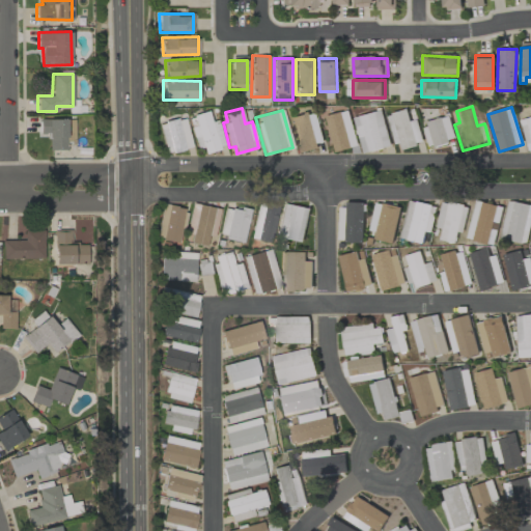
[(422,144),(418,120),(410,122),(407,110),(389,114),(396,150),(422,144)]
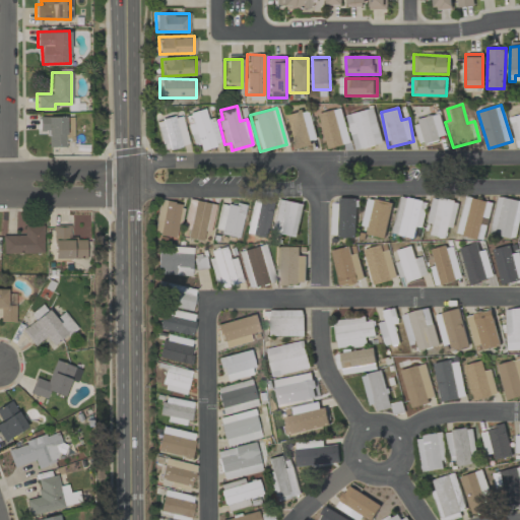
[(212,117),(206,119),(203,109),(185,114),(196,151),(220,144),(212,117)]
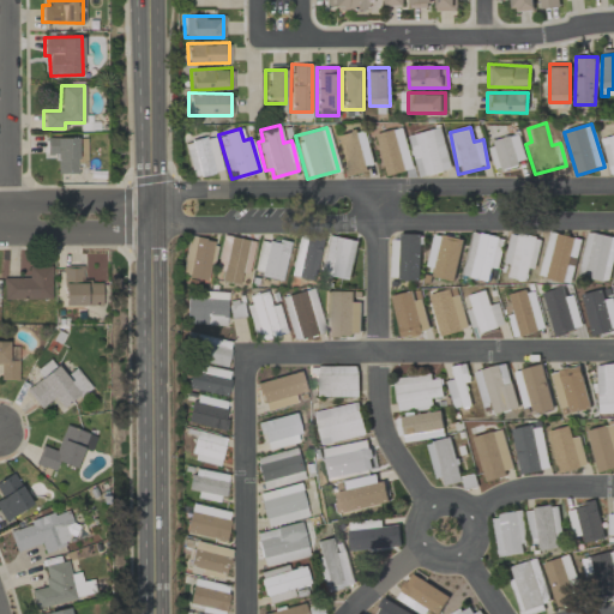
[(413,170),(403,128),(377,134),(386,176),(413,170)]
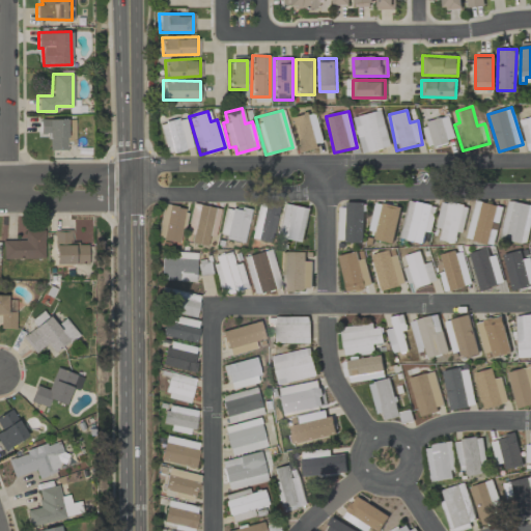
[(361,154),(390,147),(383,111),(355,117),(361,154)]
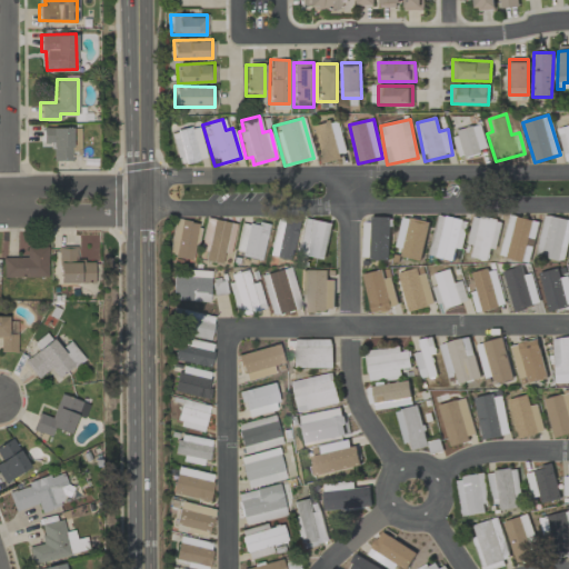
[(338,120),(311,126),(320,162),(347,156),(338,120)]
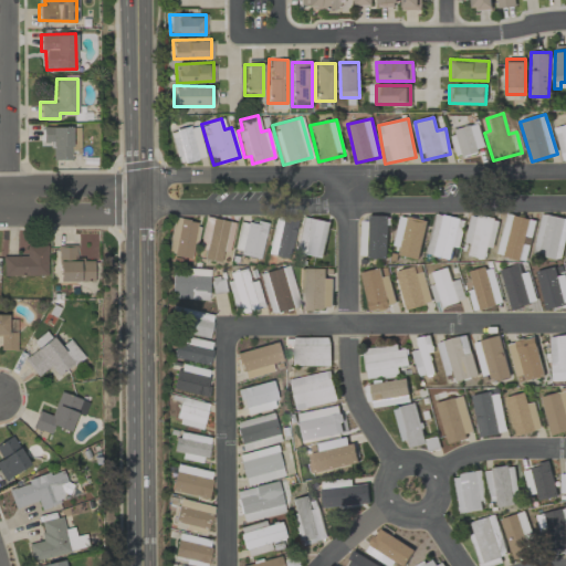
[(168,133),(177,164),(205,156),(196,125),(168,133)]
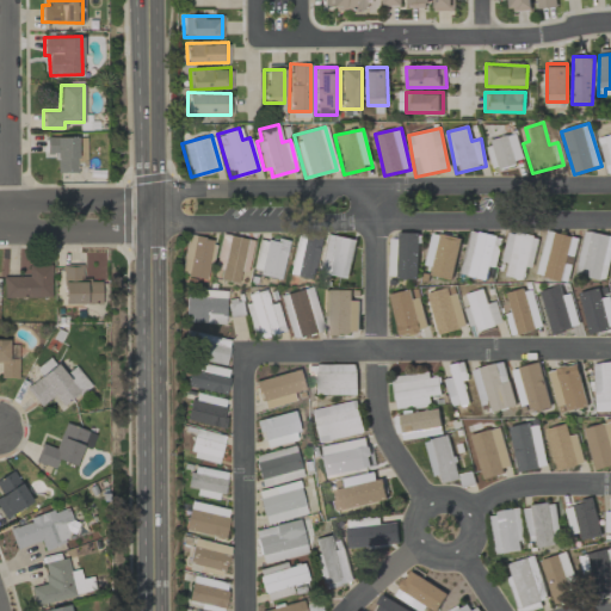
[(486,143),(493,170),(524,162),(517,135),(486,143)]
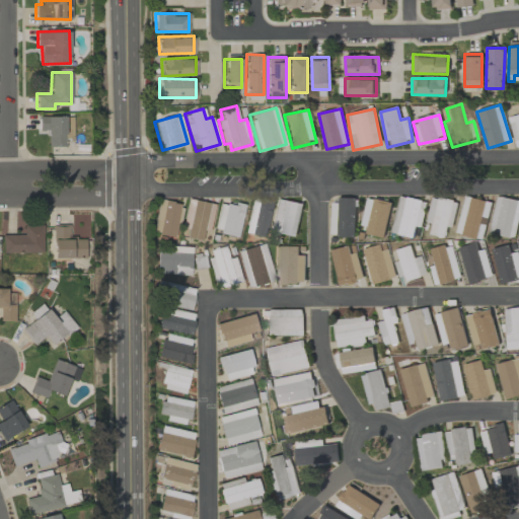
[(47,146),(64,147),(65,117),(39,117),(39,131),(47,131),(47,146)]
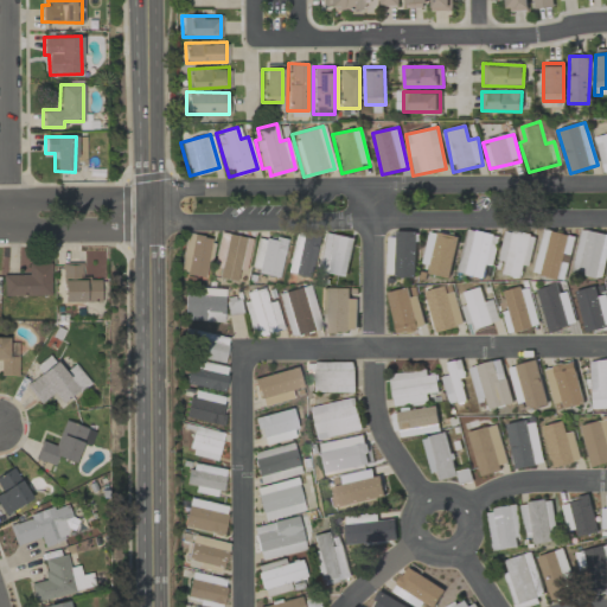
[(486,264),(491,266),(499,237),(467,229),(457,273),(481,279),(486,264)]
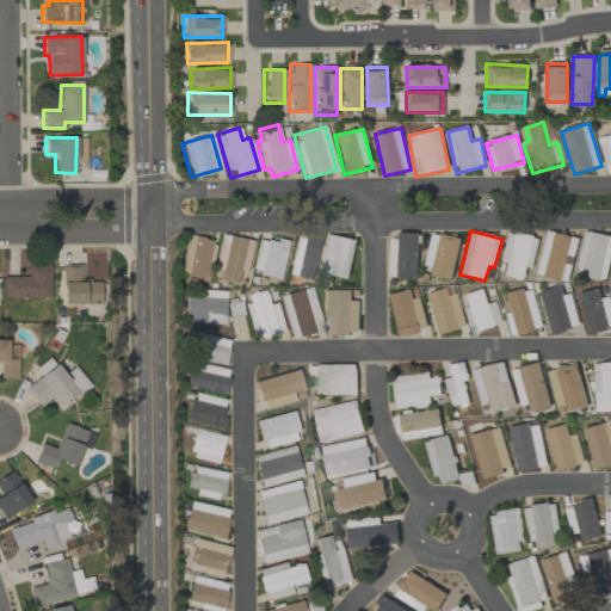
[(574,275),(605,282),(610,254),(610,236),(584,230),(574,275)]
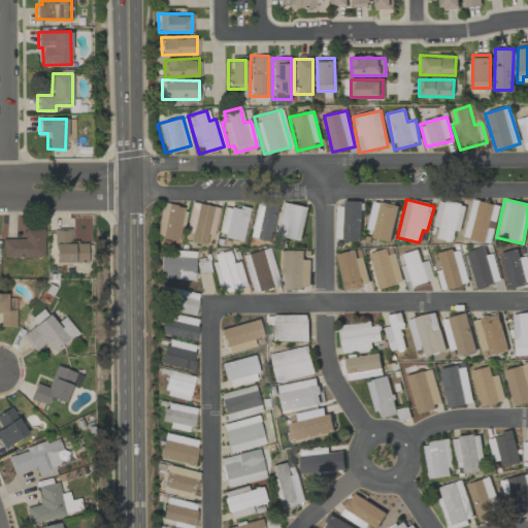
[(491,244),(500,206),(472,200),(463,238),(491,244)]
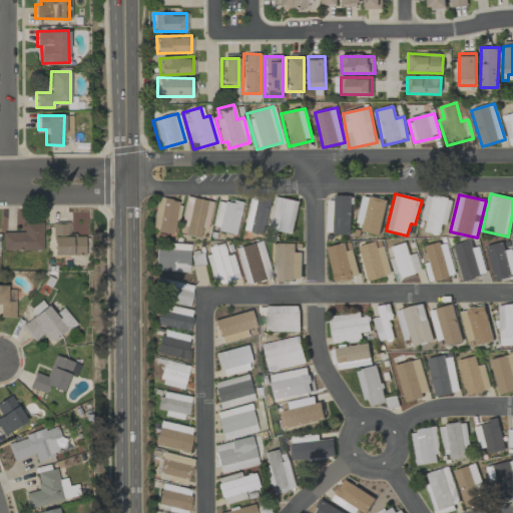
[(212,202),(185,195),(179,224),(186,225),(184,234),(198,237),(201,227),(206,228),(212,202)]
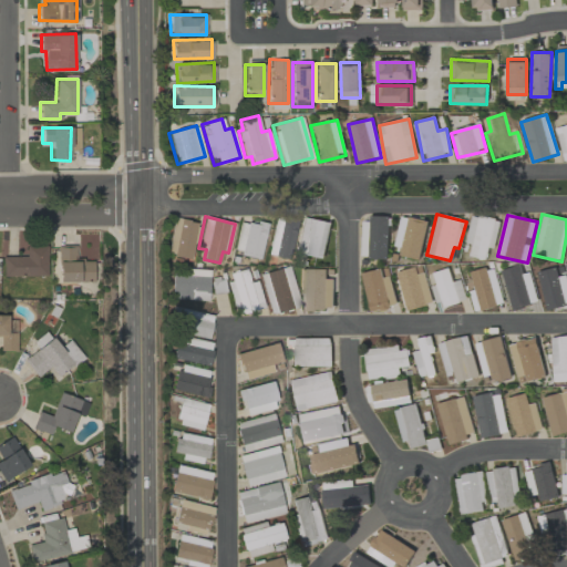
[(267,254),(288,258),(297,222),(275,217),(267,254)]
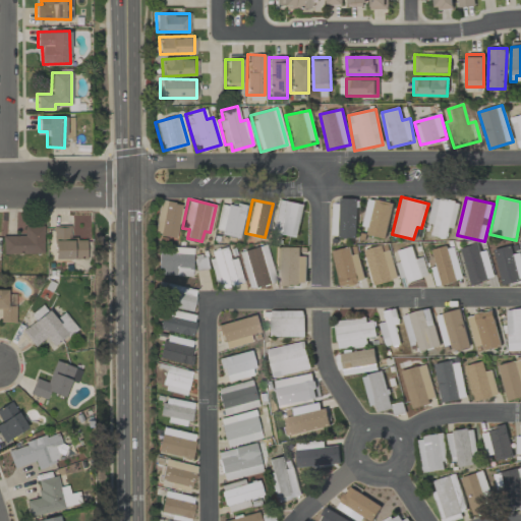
[(271,232),(297,238),(304,206),(277,199),(271,232)]
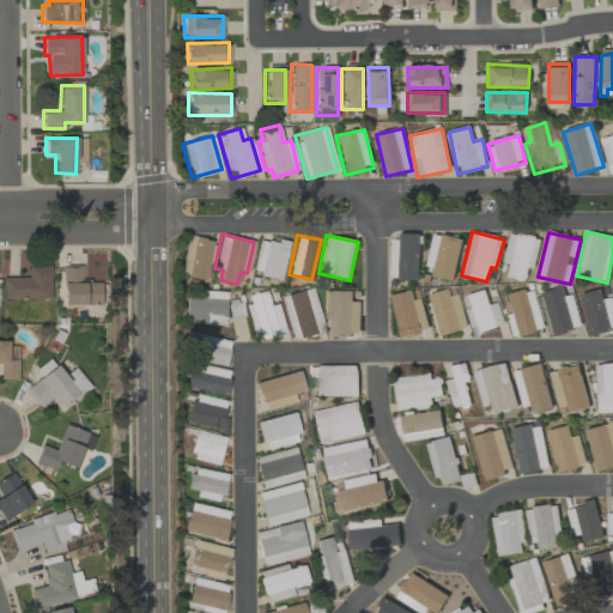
[(426,267),(429,267),(426,281),(453,287),(462,240),(434,235),(426,267)]
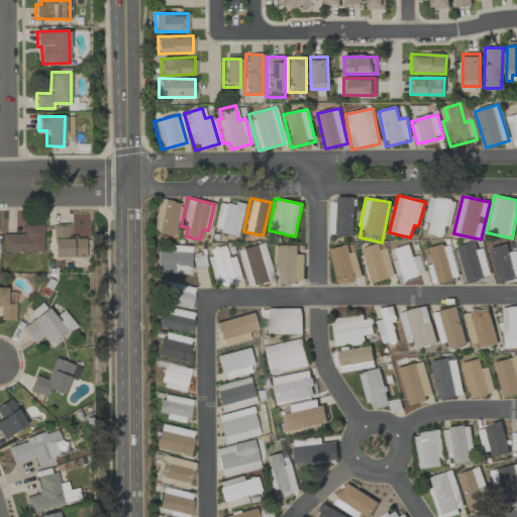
[(179,202),(157,199),(152,232),(175,235),(179,202)]
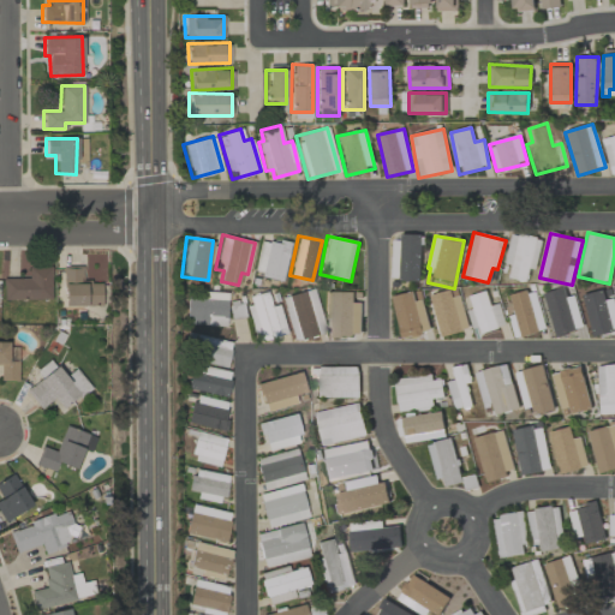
[(422,237),(392,237),(392,280),(421,281),(422,237)]
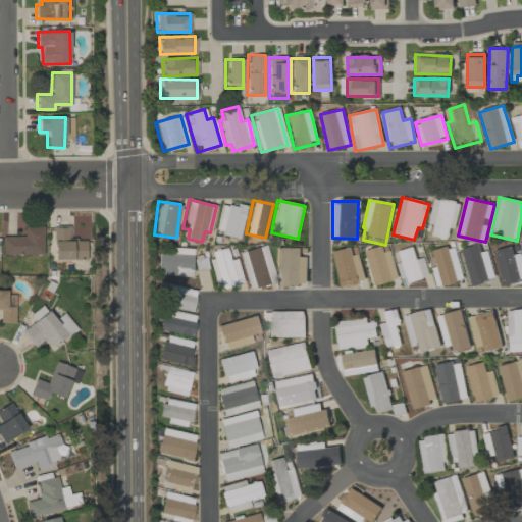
[(245,207),(220,202),(214,231),(239,238),(245,207)]
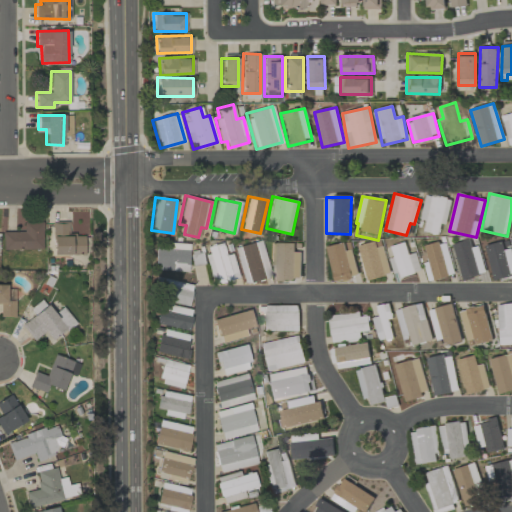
[(67,221),(52,222),(53,255),(83,254),(82,234),(68,234),(67,221)]
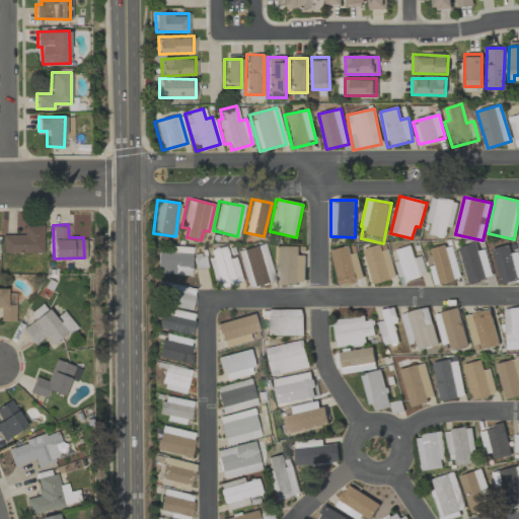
[(43,225),(23,225),(23,234),(2,235),(2,252),(43,252),(43,225)]
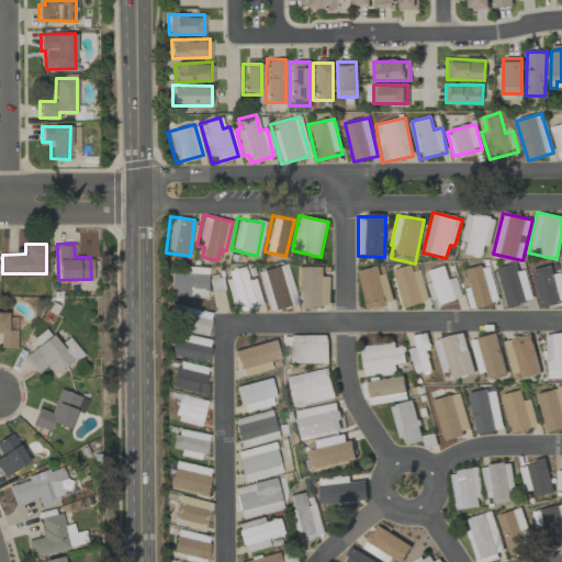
[(296,304),(287,263),(257,271),(267,312),(296,304)]
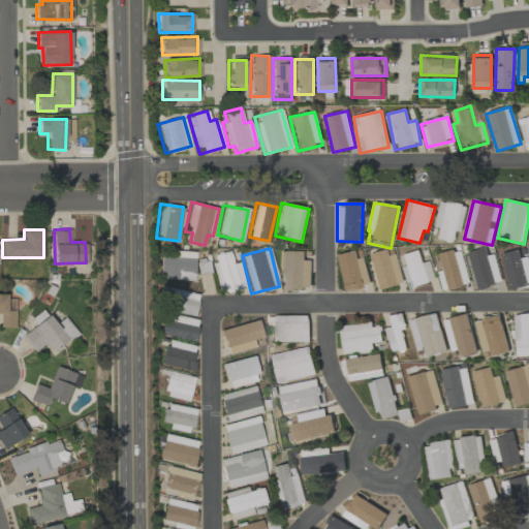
[(502,282),(493,255),(487,256),(485,248),(466,254),(478,290),(502,282)]
